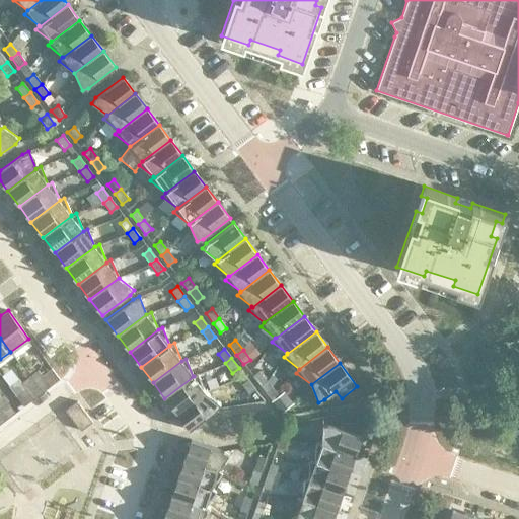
[(36,370),(28,376),(42,393),(60,379),(51,368),(41,375),(36,370)]
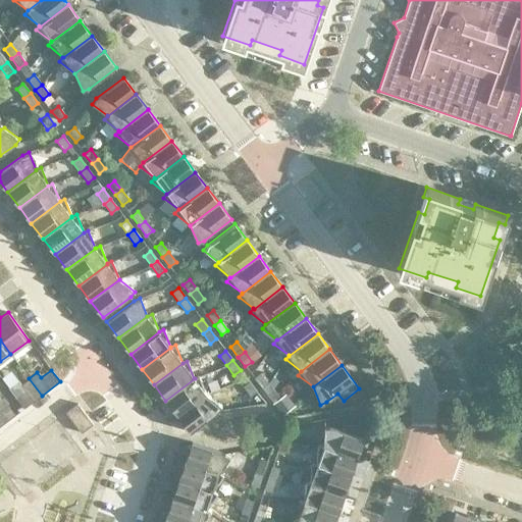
[(254,378),(261,387),(268,382),(260,373),(254,378)]
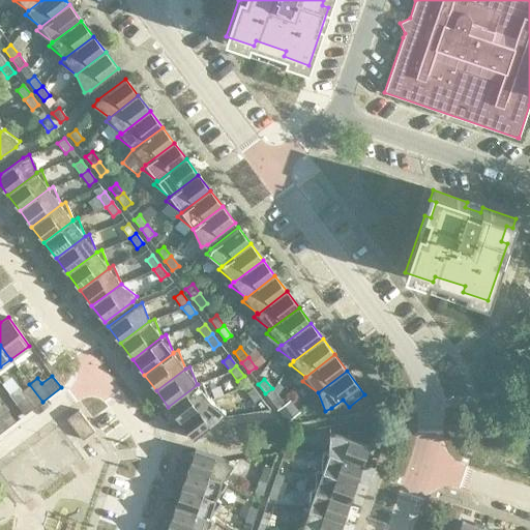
[(202,382),(197,384),(198,384),(168,407),(180,422),(209,401),(202,382)]
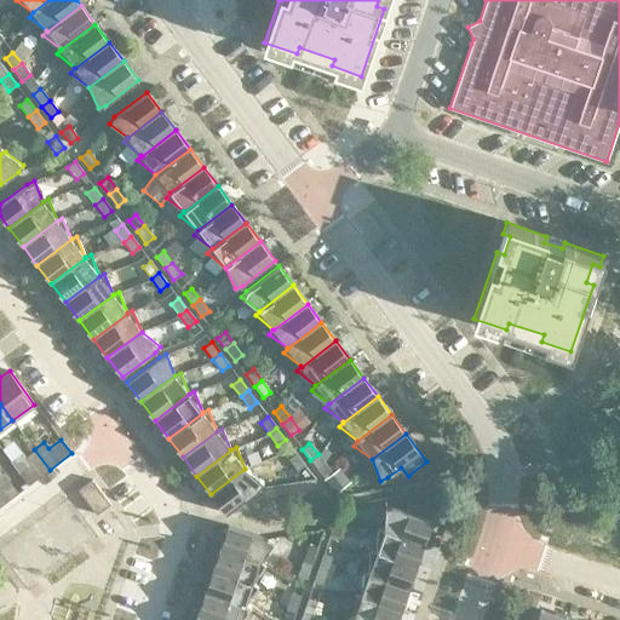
[(24,452),(11,461),(29,486),(50,470),(34,449),(27,455),(24,452)]
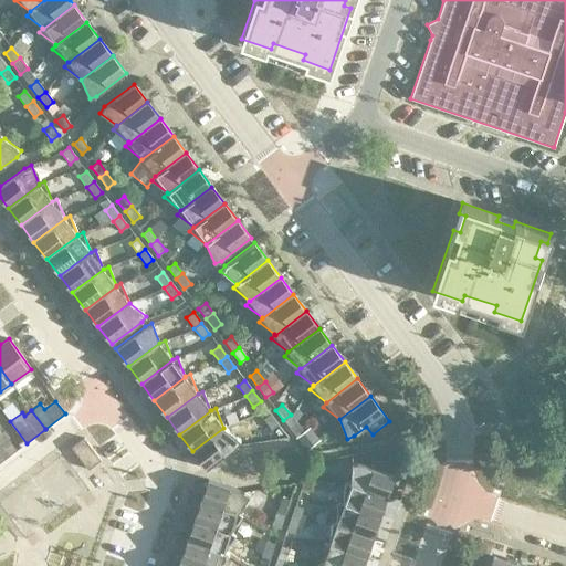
[(271,430),(279,425),(270,413),(263,419),(271,430)]
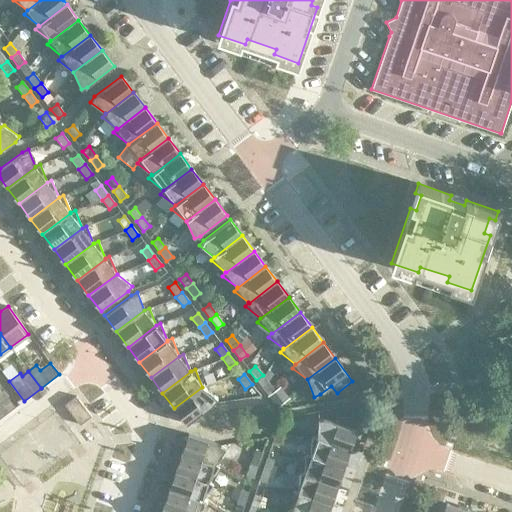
[(260,385),(268,395),(274,390),(267,380),(260,385)]
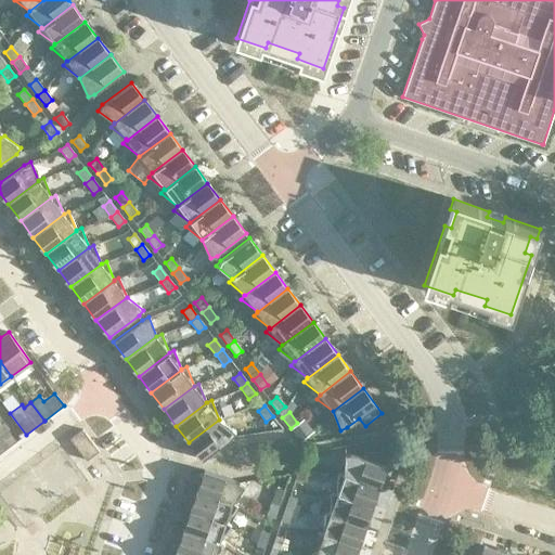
[(300,441),(313,430),(304,417),(297,423),(291,428),(300,441)]
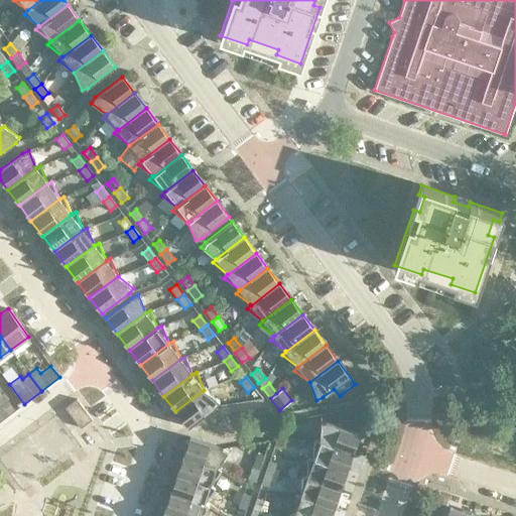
[(219,401),(204,390),(175,411),(187,427),(215,407),(219,401)]
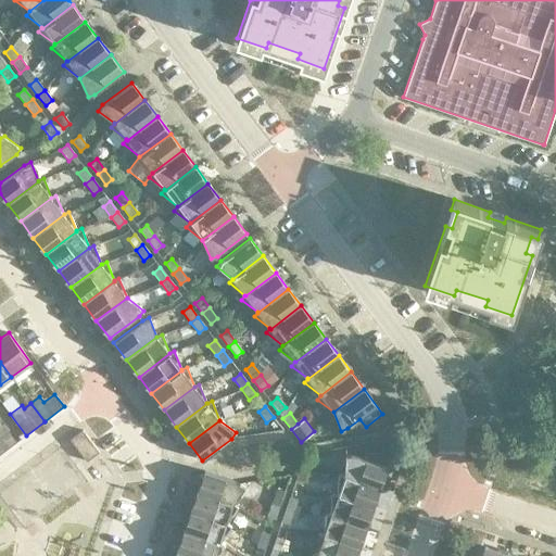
[(390,422),(380,430),(382,432),(395,430),(390,422)]
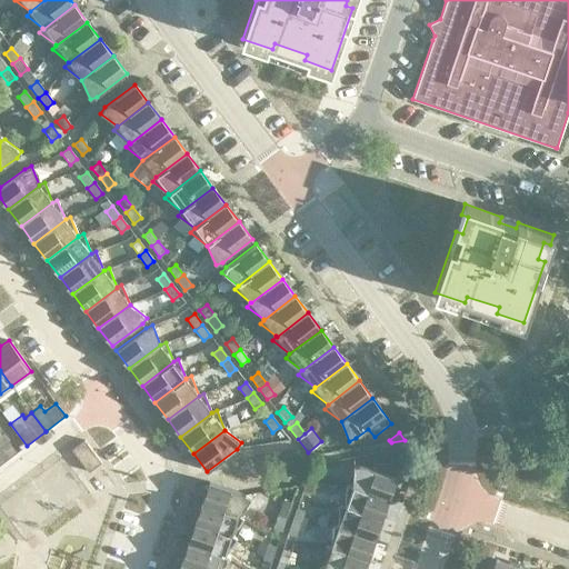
[(71,450),(88,472),(101,462),(83,440),(71,450)]
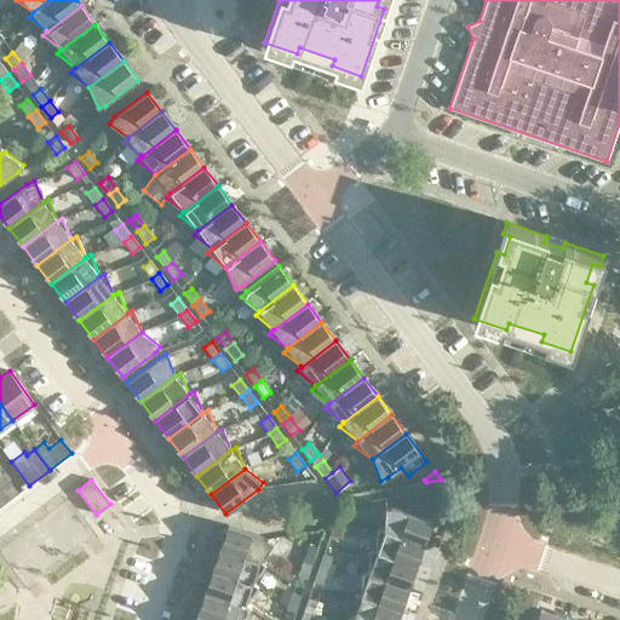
[(384,507),(383,529),(383,530),(424,544),(435,511),(422,506),(418,516),(392,509),(384,507)]
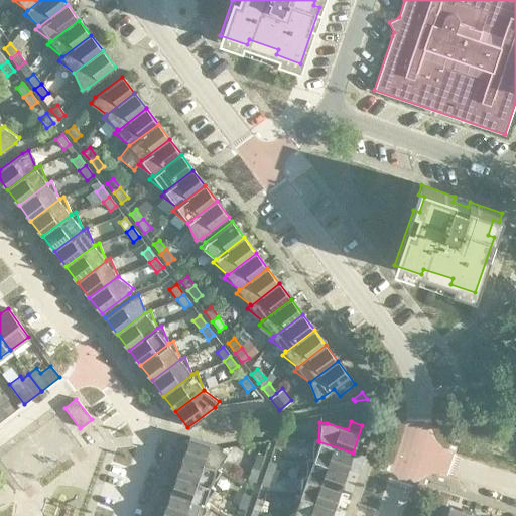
[(277,435),(273,447),(281,449),(284,438),(277,435)]
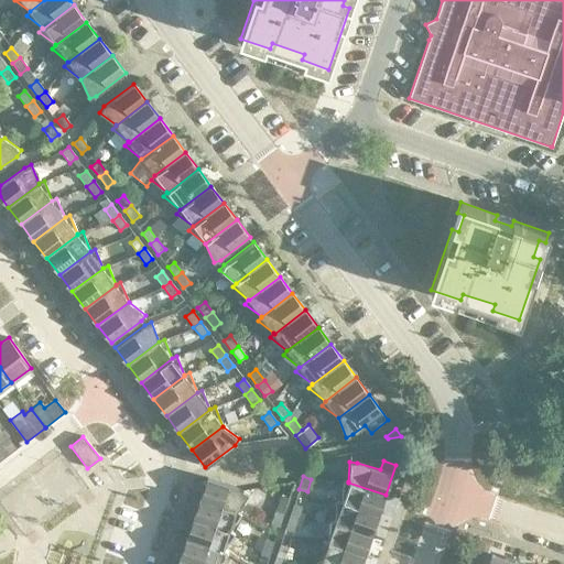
[(242,489),(207,478),(199,498),(236,511),(237,511),(248,494),(242,489)]
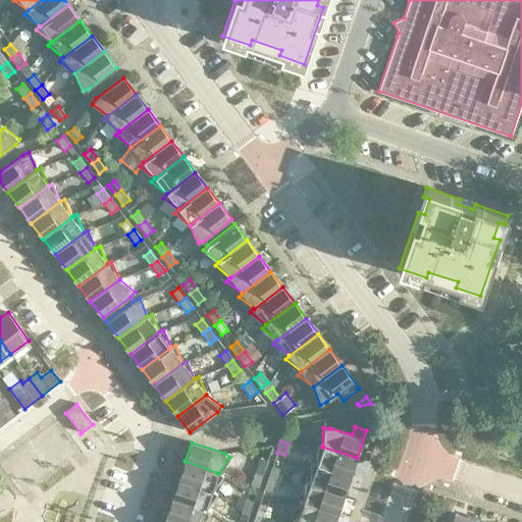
[(317,446),(316,464),(316,465),(351,476),(357,458),(322,447),(322,446),(317,446)]
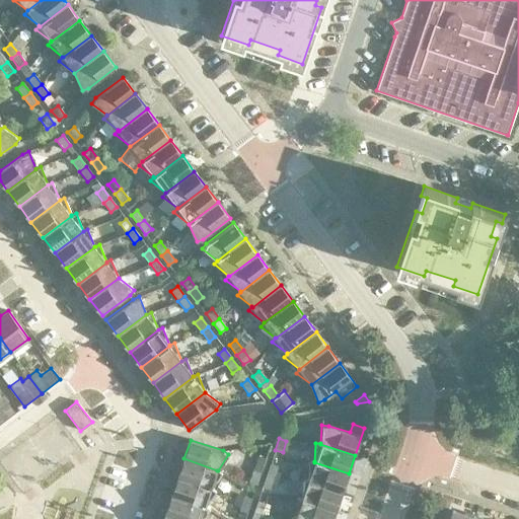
[(217,470),(183,458),(177,477),(211,489),(212,489),(222,472),(218,470),(217,470)]
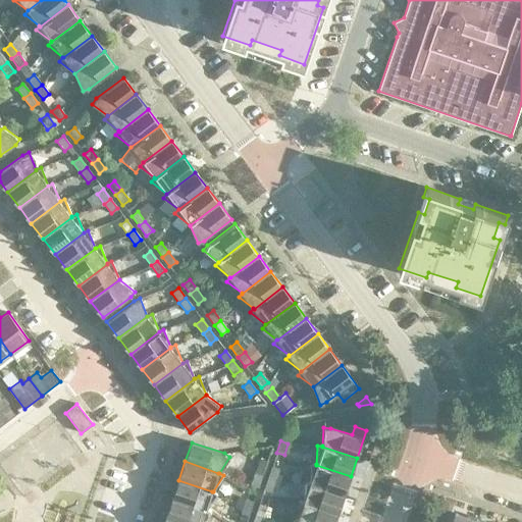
[(311,464),(310,483),(344,494),(351,476),(316,465),(316,464),(311,464)]
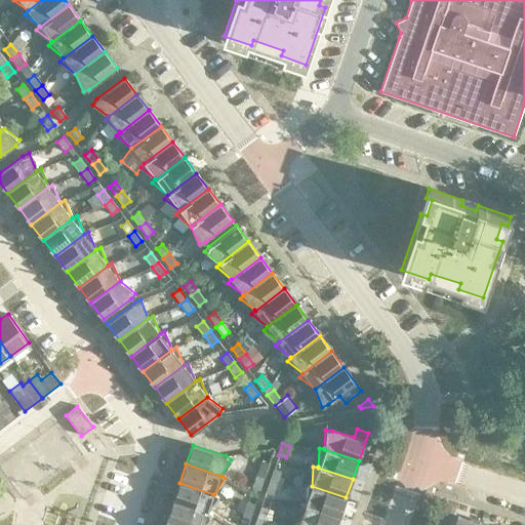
[(273,469),(270,481),(277,483),(281,472),(273,469)]
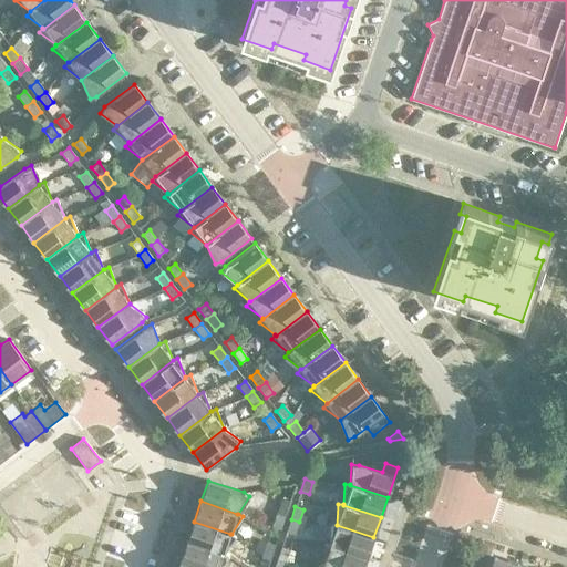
[(276,514),(271,526),(280,529),(285,517),(276,514)]
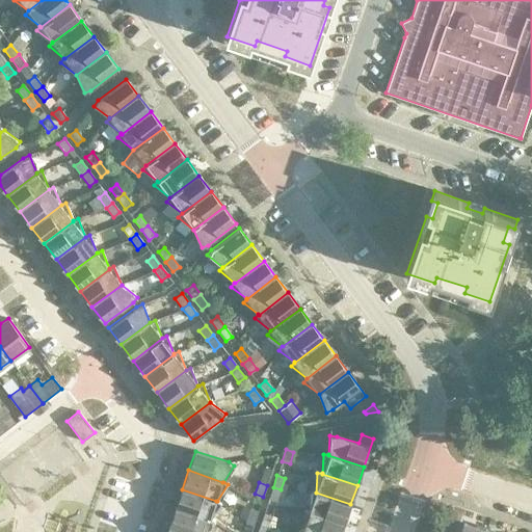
[(281,489),(273,487),(269,499),(276,502),(281,489)]
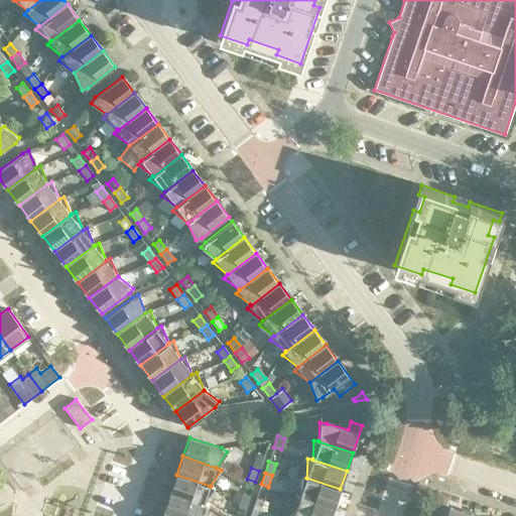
[(210,486),(176,475),(170,493),(204,504),(215,489),(211,486),(210,486)]
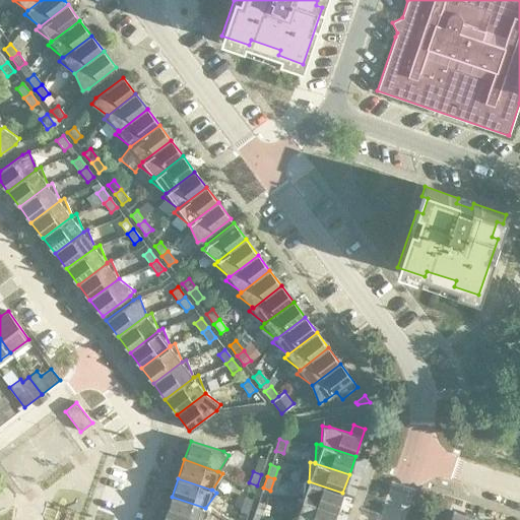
[(304,480),(303,500),(336,512),(342,493),(309,481),(304,480)]
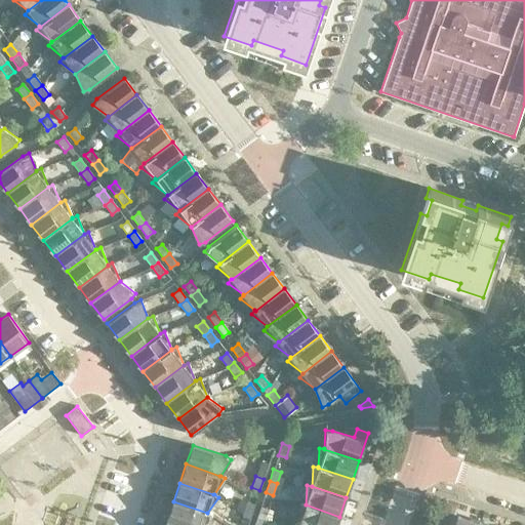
[(207,513),(173,501),(166,520),(180,524),(205,524),(211,516),(207,513)]
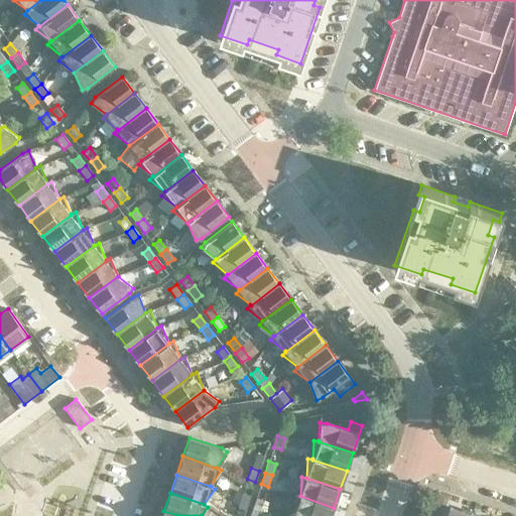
[(243,493),(239,504),(246,507),(250,496),(243,493)]
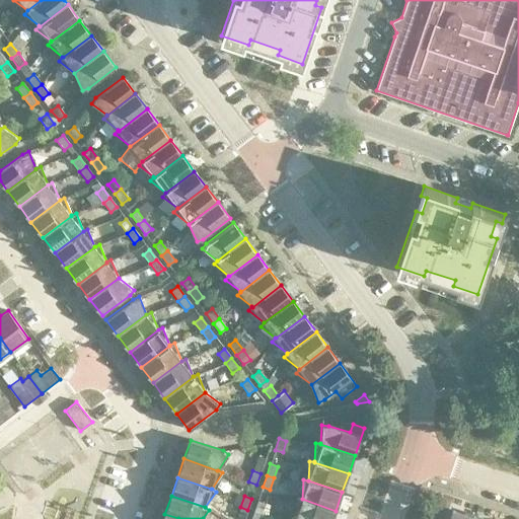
[(297,498),(295,517),(300,518),(332,518),(336,511),(302,499),(297,498)]
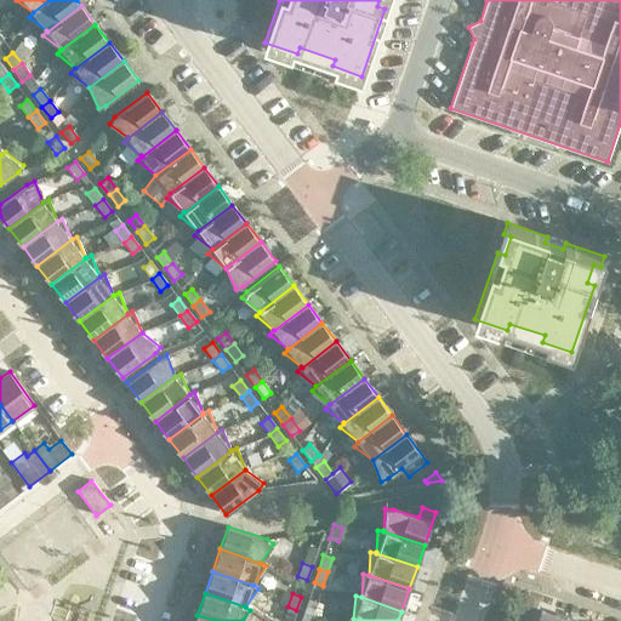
[(308,599),(303,613),(313,616),(317,602),(308,599)]
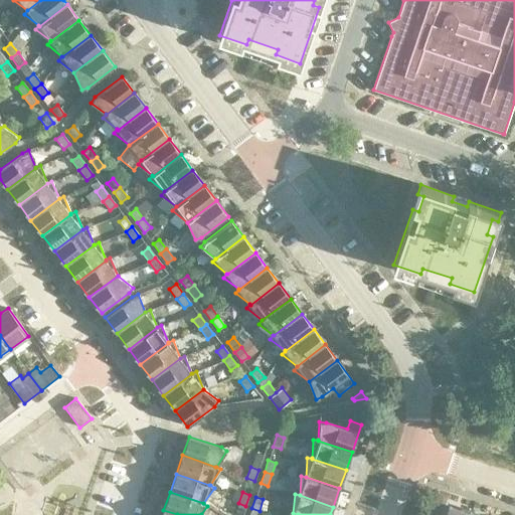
[(242,514),(245,506),(238,503),(234,514),(242,514)]
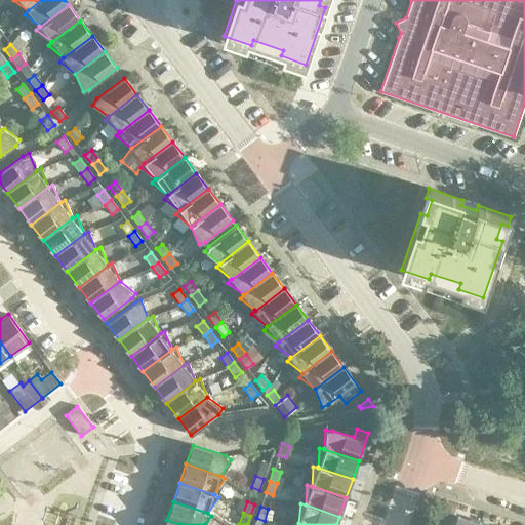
[(477,524),(478,523),(456,516),(453,524),(477,524)]
